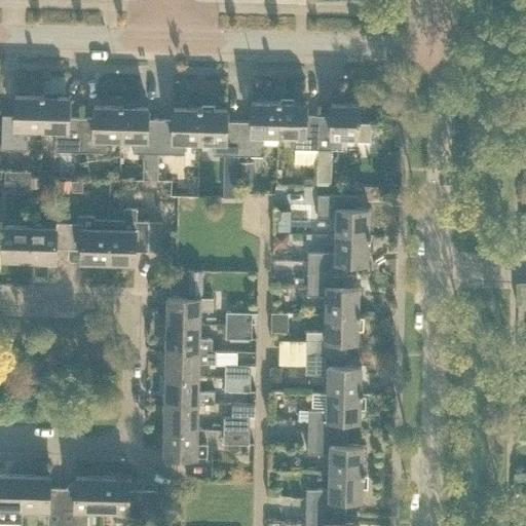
[(28,130),(41,130),(42,97),(14,96),(14,117),(3,117),(2,150),(27,151),(28,130)]
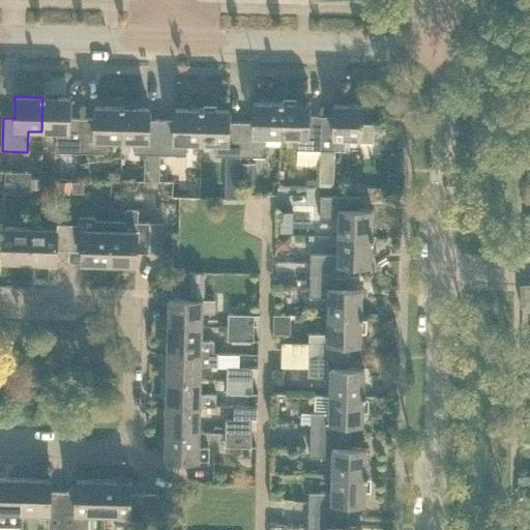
[(56,153),(82,153),(83,120),(68,119),(68,97),(42,97),(41,131),(56,131),(56,153)]
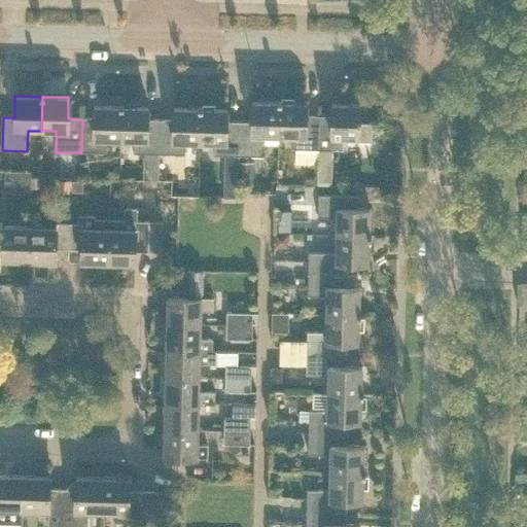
[(281,102),(252,102),(251,123),(241,123),(240,155),(264,156),(264,145),(264,136),(277,136),(280,136),(281,102)]
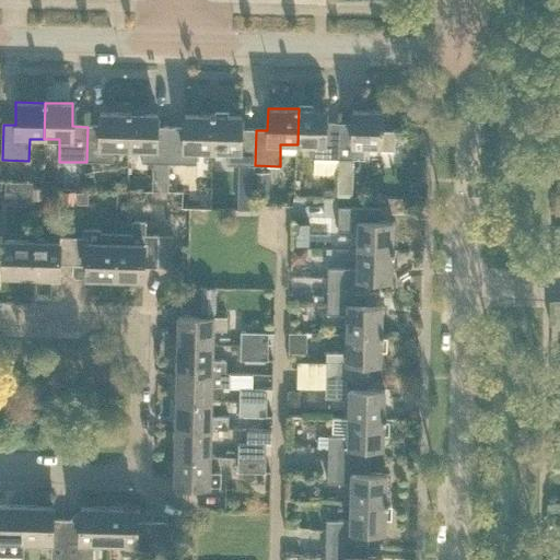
[(336,175),(339,175),(340,123),(325,121),(325,109),(299,108),(298,144),(311,144),(310,159),(314,159),(313,174),(336,175)]
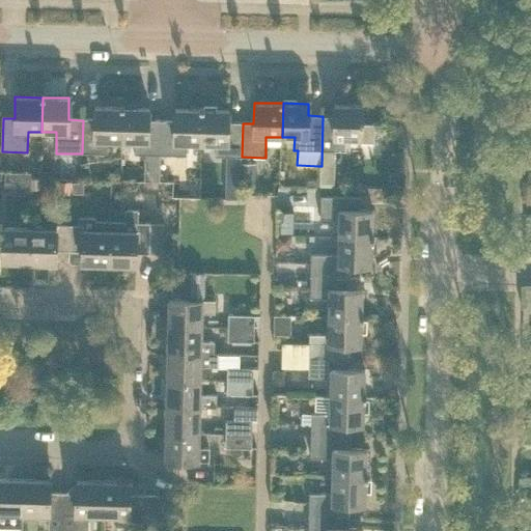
[(362,105),(334,104),(333,116),(323,116),(322,166),(318,166),(318,182),(318,183),(319,183),(319,187),(320,187),(332,187),(332,184),(333,184),(334,149),(347,149),(347,137),(361,138),(361,141),(374,141),(375,122),(363,122),(363,118),(362,118),(362,105)]
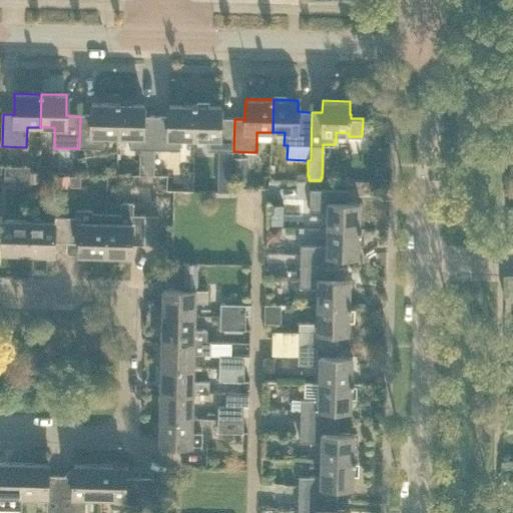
[(104,137),(118,137),(118,103),(91,103),(90,116),(80,116),(79,148),(104,149),(104,137)]
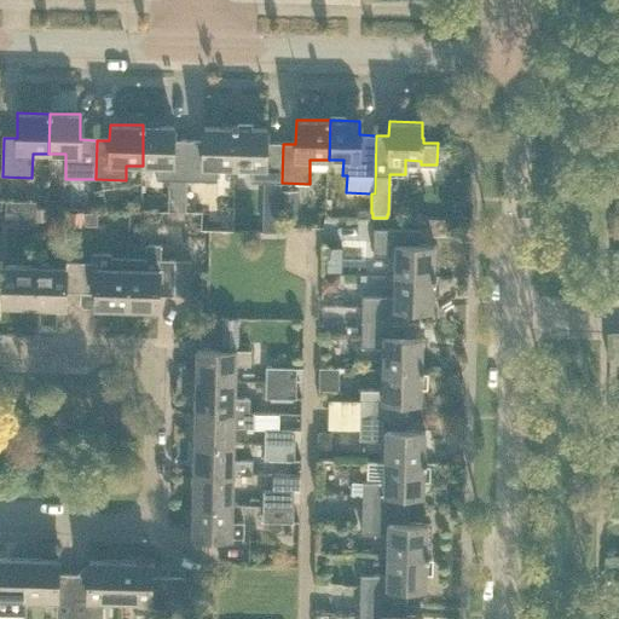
[(158,180),(189,181),(190,142),(174,142),(174,126),(143,125),(143,166),(158,166),(158,180)]
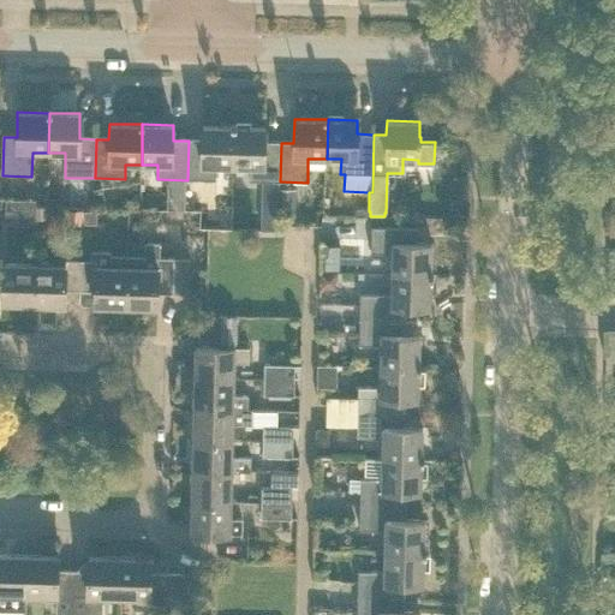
[(234,167),(236,126),(202,126),(202,141),(189,141),(187,180),(218,181),(218,167),(234,167)]
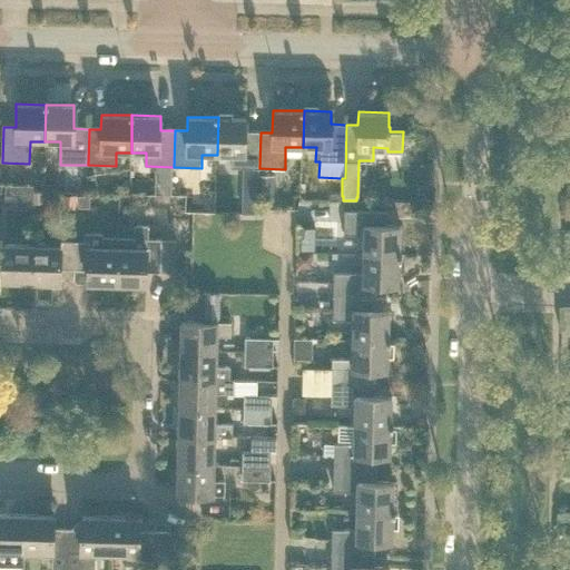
[(233,168),(259,168),(261,133),(245,131),(245,118),(218,117),(217,155),(233,155),(233,168)]
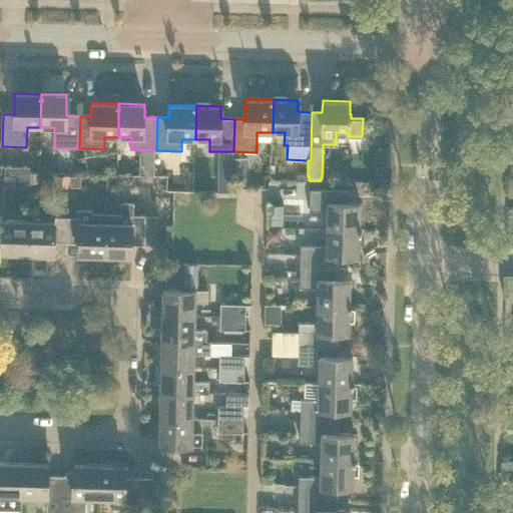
[(231,157),(231,178),(245,178),(245,157),(231,157)]
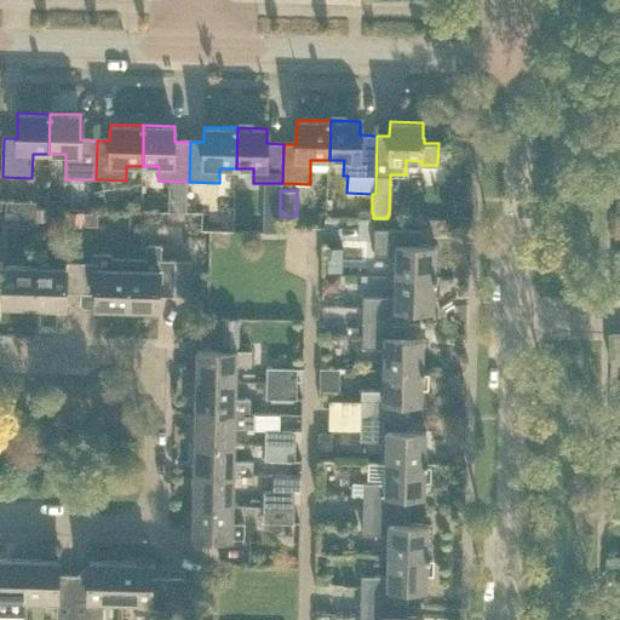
[(5,201),(4,217),(35,217),(35,202),(5,201)]
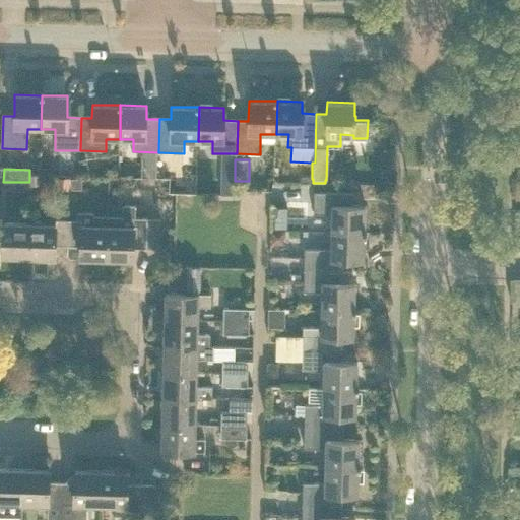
[(39,185),(39,174),(30,174),(30,185),(39,185)]
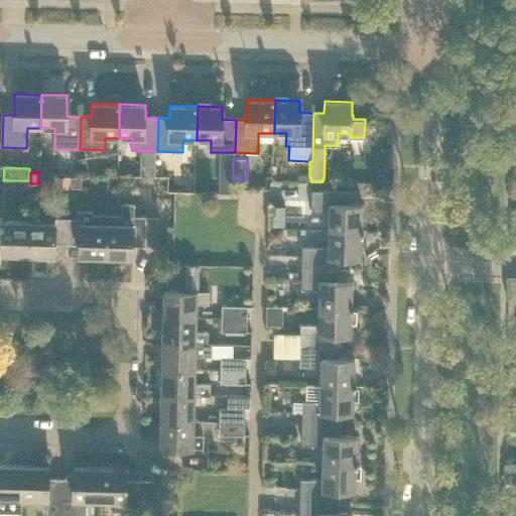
[(68,188),(68,176),(56,176),(55,188),(68,188)]
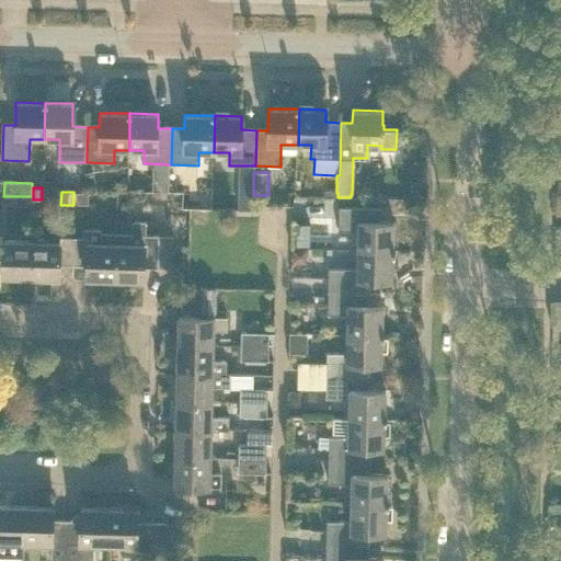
[(88,193),(76,193),(76,205),(88,204),(88,193)]
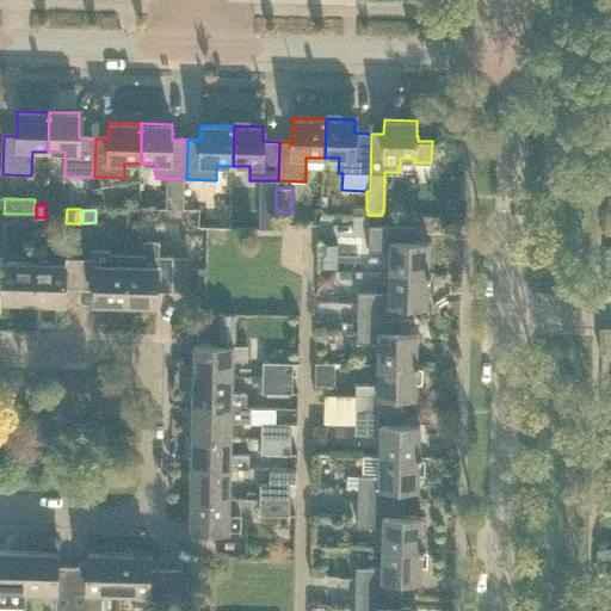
[(275,229),(275,224),(275,215),(259,215),(259,223),(259,229),(275,229)]
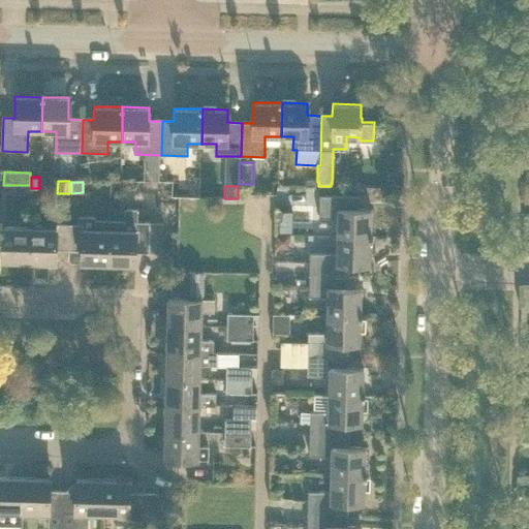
[(336,235),(370,236),(371,210),(355,209),(356,197),(319,196),(318,217),(336,218),(336,235)]
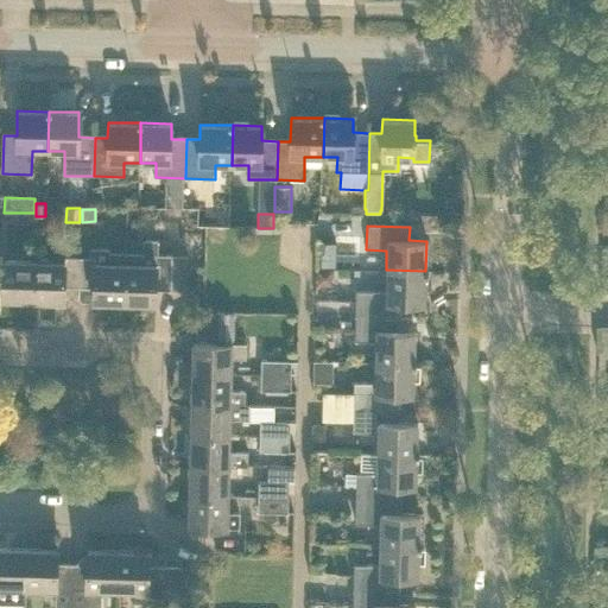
[(318,239),(318,254),(333,254),(334,239),(318,239)]
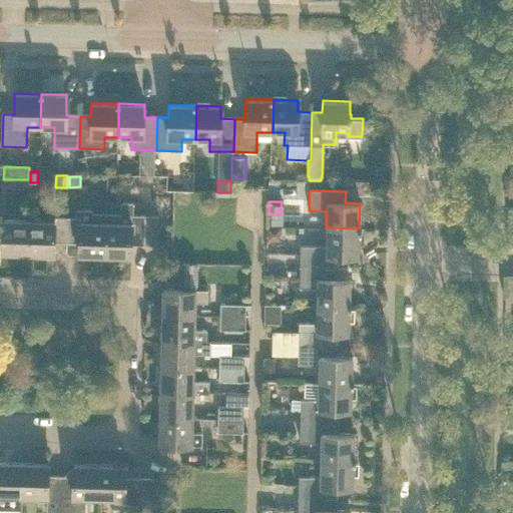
[(120,213),(104,213),(104,255),(130,257),(131,244),(143,244),(144,223),(156,223),(156,215),(132,215),(132,203),(120,202),(120,213)]
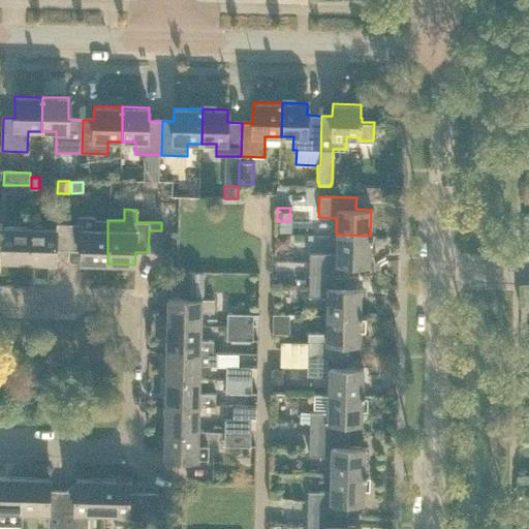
[(76,224),(69,224),(68,250),(81,251),(81,262),(107,263),(107,220),(94,220),(94,217),(78,216),(76,224)]
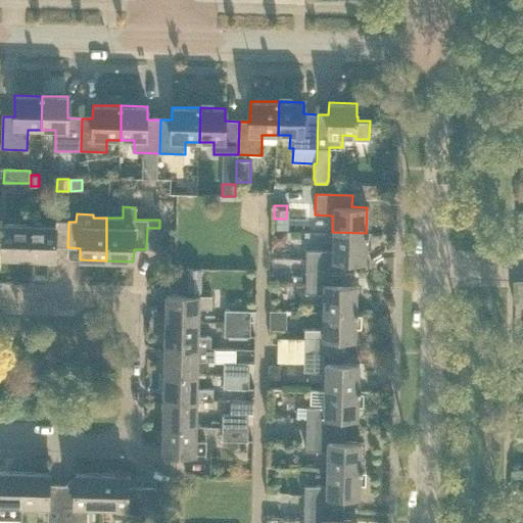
[(29,225),(28,258),(54,258),(54,247),(67,247),(68,222),(55,222),(55,226),(29,225)]
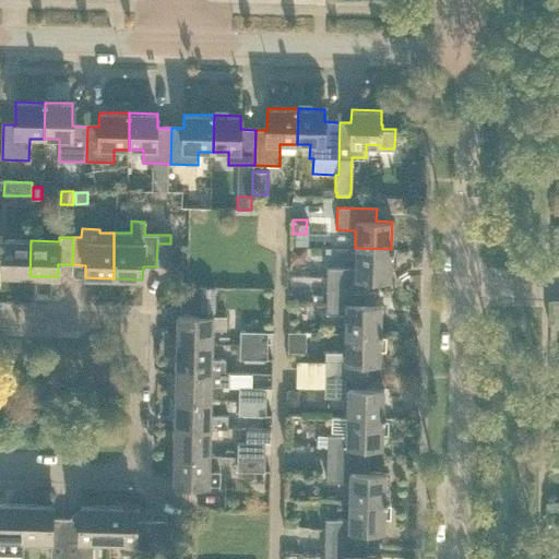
[(30,276),(31,240),(2,239),(1,275),(30,276)]
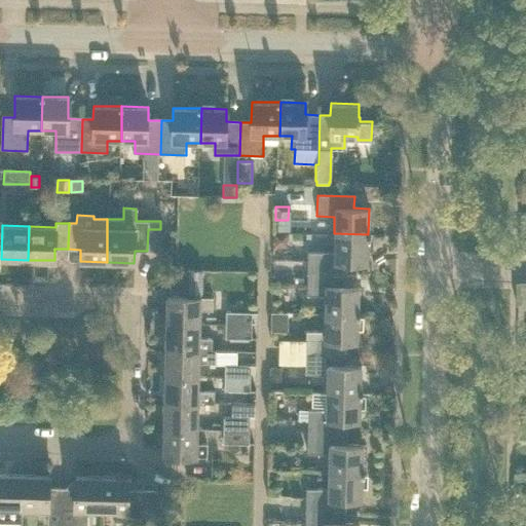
[(273,233),(273,247),(287,248),(287,233),(273,233)]
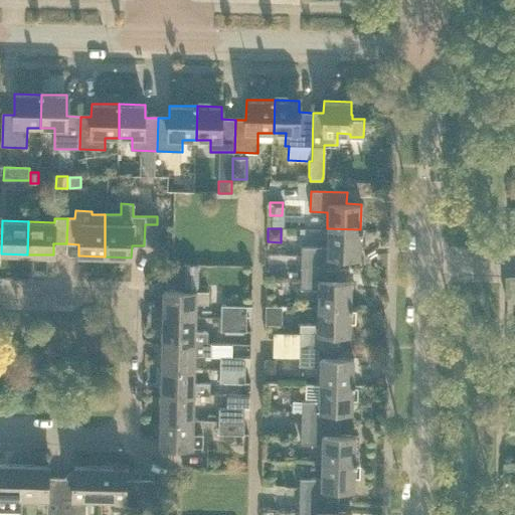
[(302,246),(301,267),(337,268),(337,256),(359,256),(360,229),(327,228),(327,247),(302,246)]
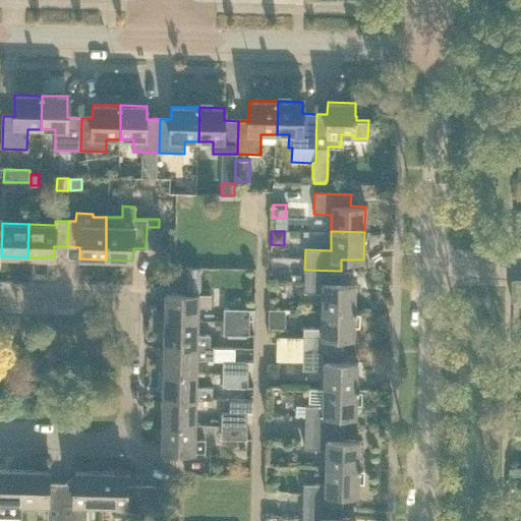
[(341,284),(341,271),(304,270),(303,292),(321,293),(321,309),(354,310),(355,284),(341,284)]
